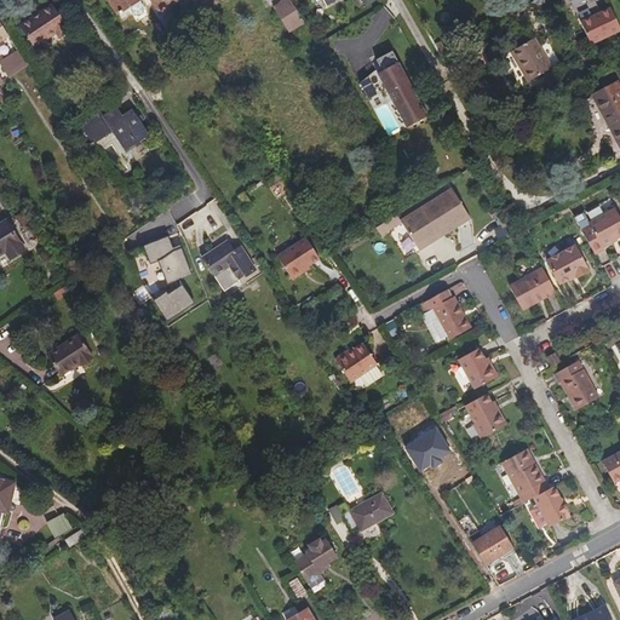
[(108,0),(119,15),(130,7),(141,0),(108,0)]
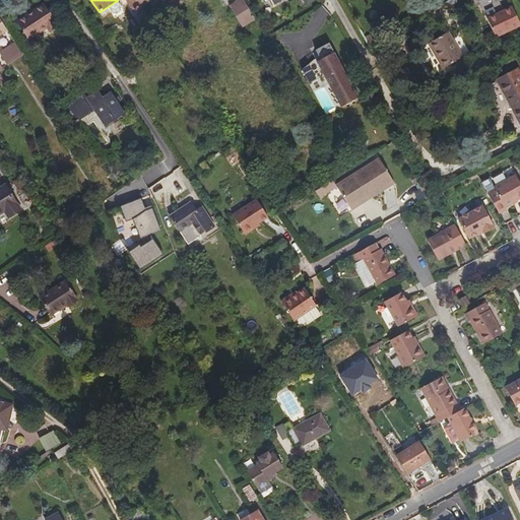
[(118,0),(109,6),(114,13),(118,14),(122,11),(123,7),(118,0)]
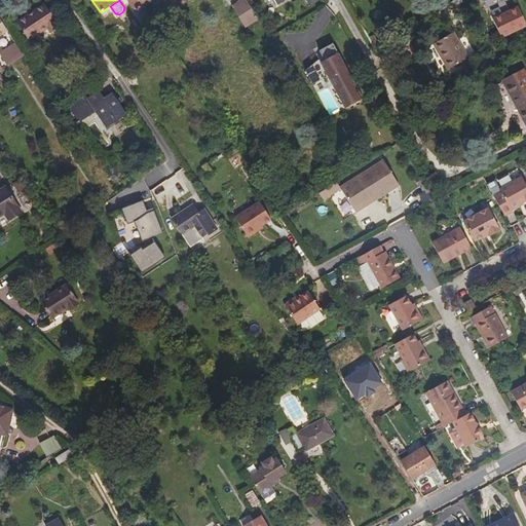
[(143,4),(140,0),(127,0),(134,9),(143,4)]
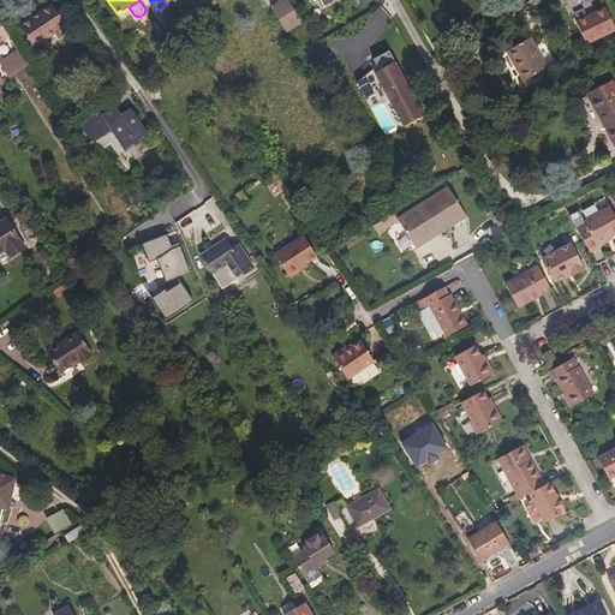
[(288,0),(276,0),(269,5),(287,33),(303,22),(288,0)]
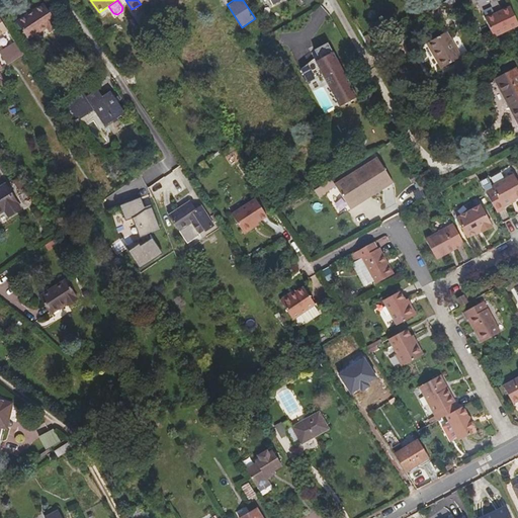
[(467,4),(464,0),(451,0),(446,4),(452,13),(467,4)]
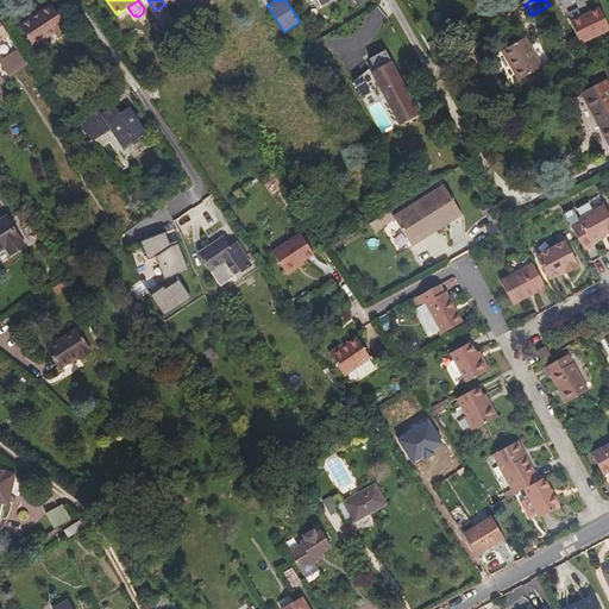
[(67,29),(51,6),(20,26),(35,46),(54,32),(57,37),(67,29)]
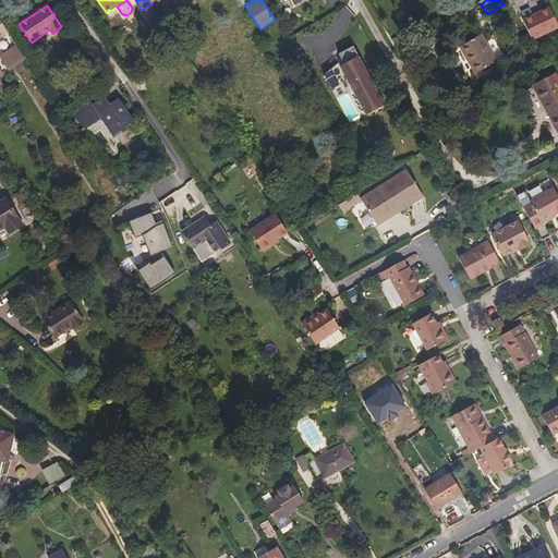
[(519,20),(530,14),(526,7),(516,12),(519,20)]
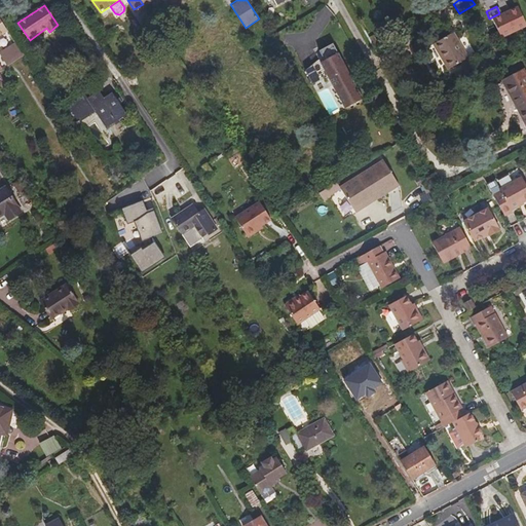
[(525,26),(525,23),(519,7),(492,19),(501,37),(525,26)]
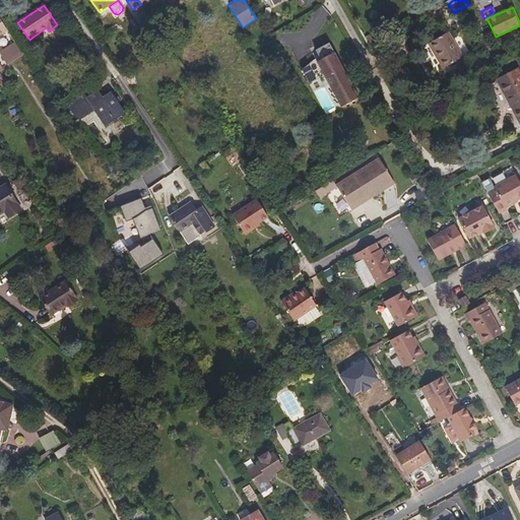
[(152,22),(145,10),(138,14),(146,26),(152,22)]
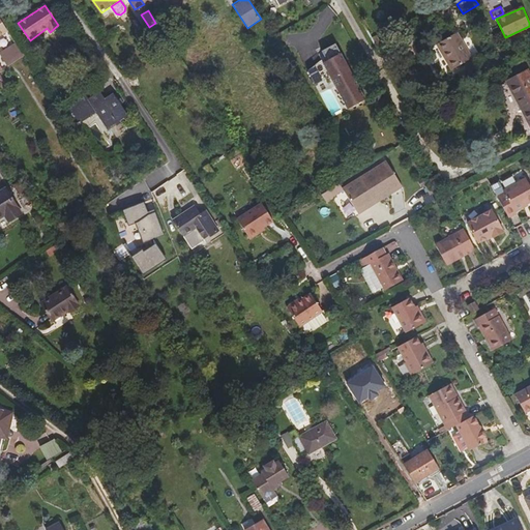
[(60,28),(58,25),(50,32),(52,34),(60,28)]
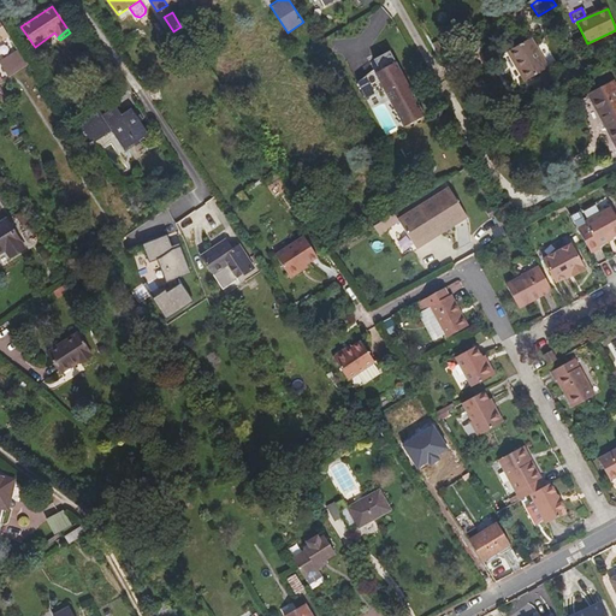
[(545,70),(534,51),(537,49),(529,39),(509,51),(520,70),(517,71),(525,83),(545,70)]
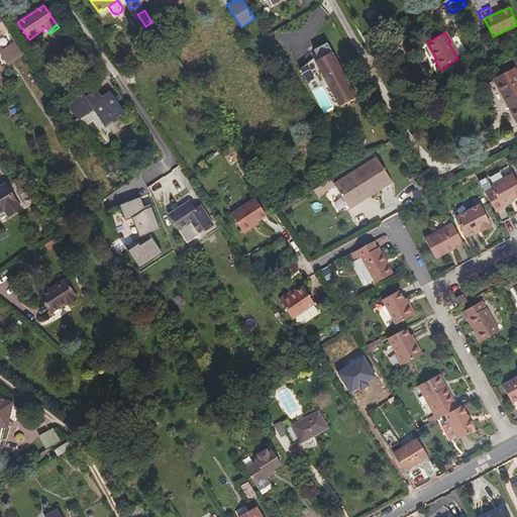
[(460,57),(450,41),(448,42),(457,59),(460,57)]
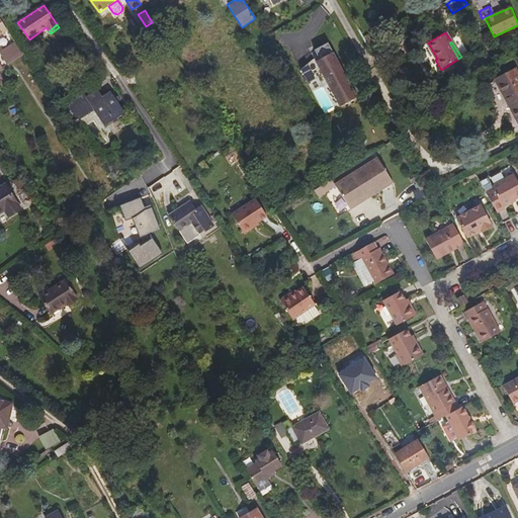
[(358,97),(327,44),(314,52),(318,58),(319,61),(300,71),(309,85),(323,77),(341,107),(358,97)]
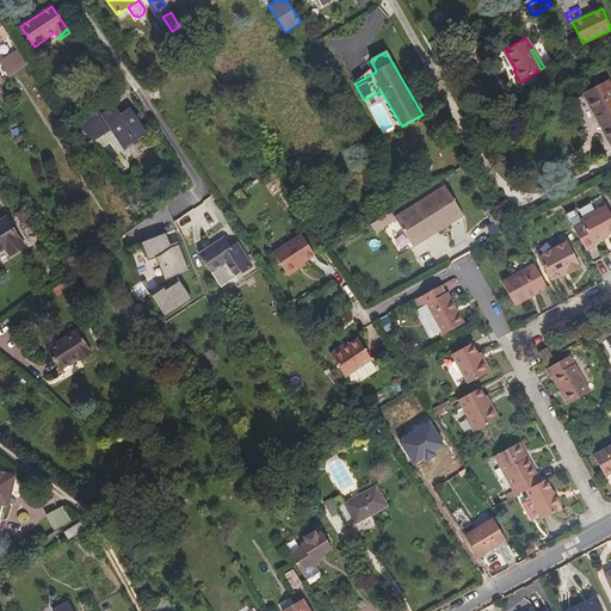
[(376,72),(375,68),(355,84),(376,72)]
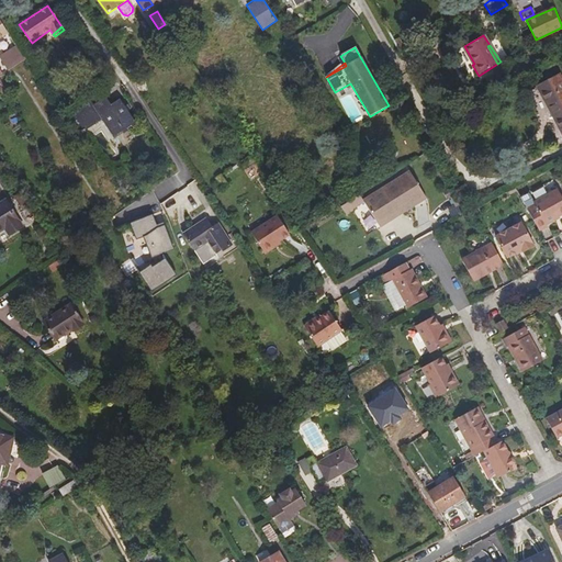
[(561,78),(560,75),(538,87),(561,131),(561,78)]
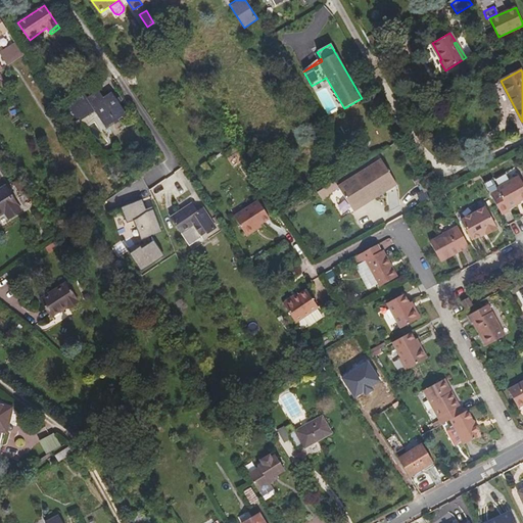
[(103,99),(98,91),(88,98),(83,90),(61,105),(74,125),(95,110),(105,125),(125,112),(111,93),(103,99)]
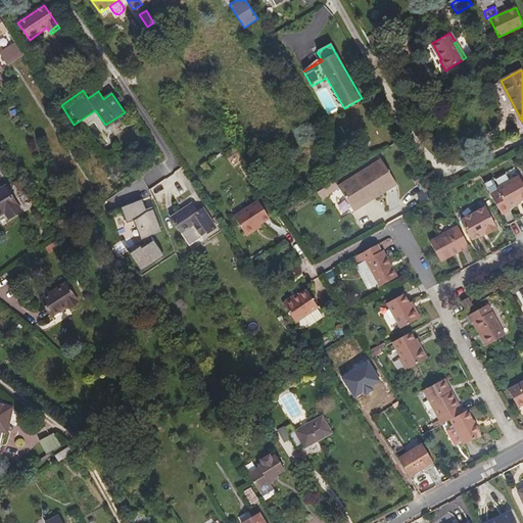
[(380,160),(338,188),(352,210),(365,202),(363,199),(368,197),(370,200),(395,184),(380,160)]
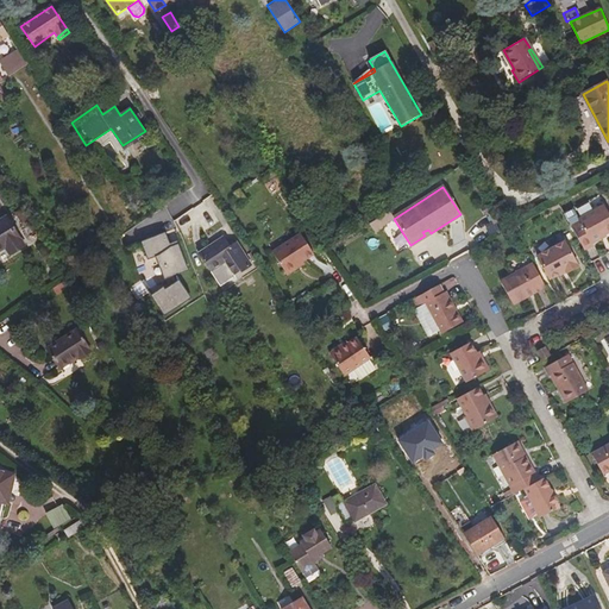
[(565,213),(585,250),(594,246),(591,243),(608,232),(608,213),(604,205),(578,220),(572,209),(565,213)]
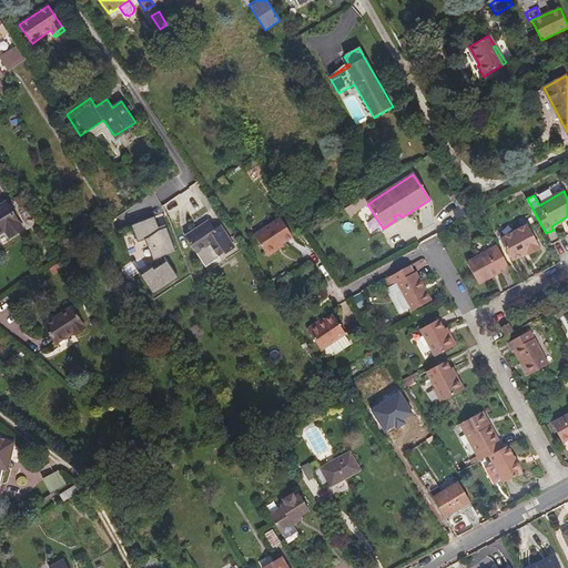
[(29,201),(23,193),(16,199),(21,206),(29,201)]
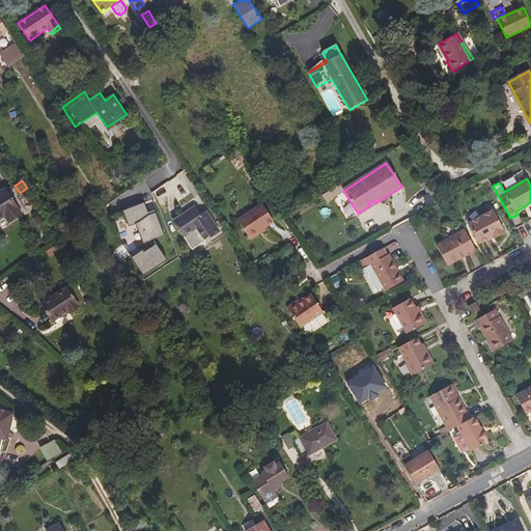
[(31,194),(27,188),(20,193),(23,199),(31,194)]
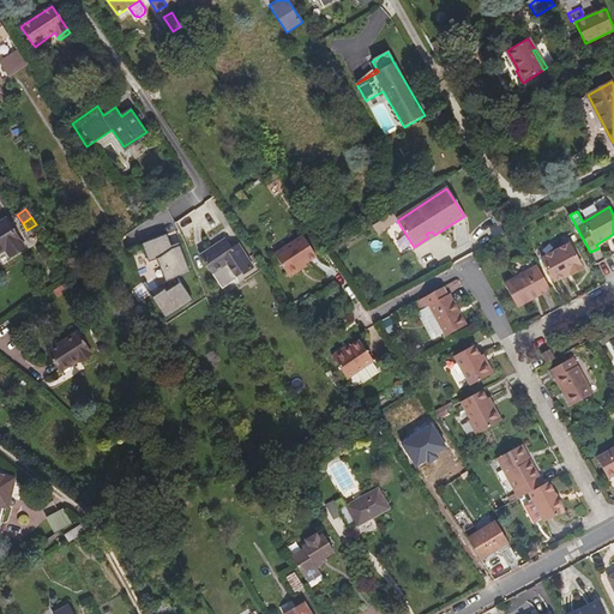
[(25,248),(6,218),(0,222),(0,253),(6,250),(11,257),(25,248)]
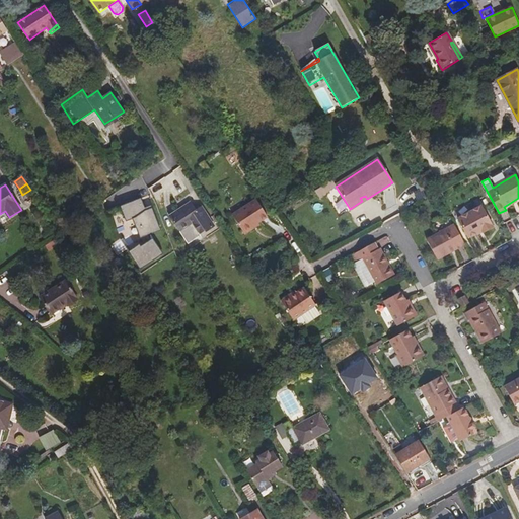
[(141,246),(140,244),(131,250),(142,268),(163,254),(153,238),(151,239),(150,235),(162,231),(152,205),(145,208),(141,198),(120,206),(127,222),(133,220),(141,239),(145,237),(146,242),(141,246)]
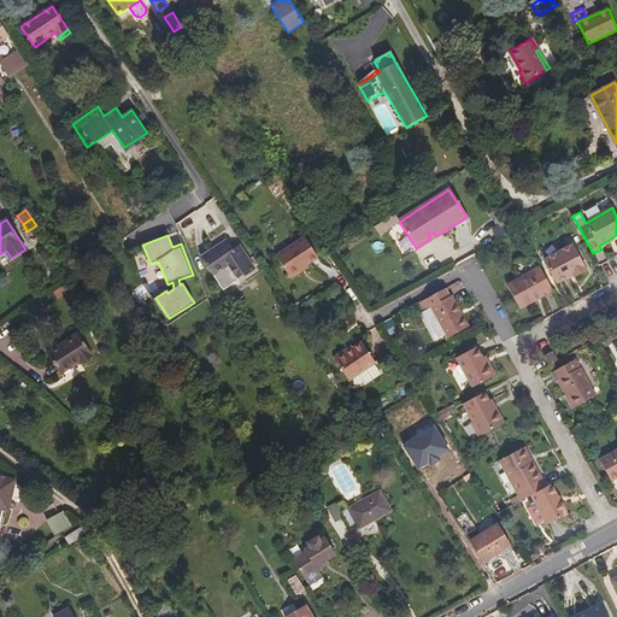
[(319,258),(304,236),(276,256),(292,278),(309,268),(307,265),(319,258)]
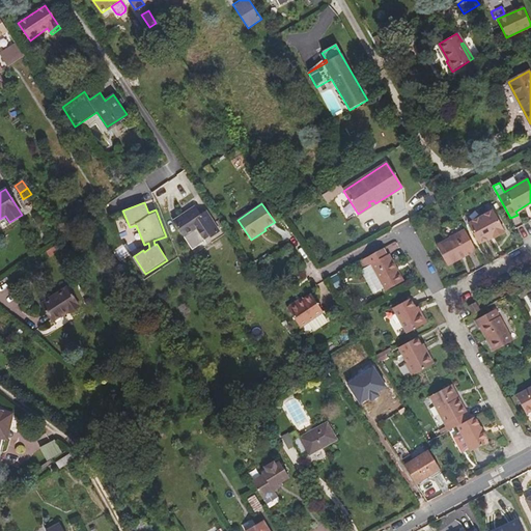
[(195,206),(173,221),(191,247),(203,239),(208,235),(210,236),(220,230),(205,210),(200,214),(195,206)]
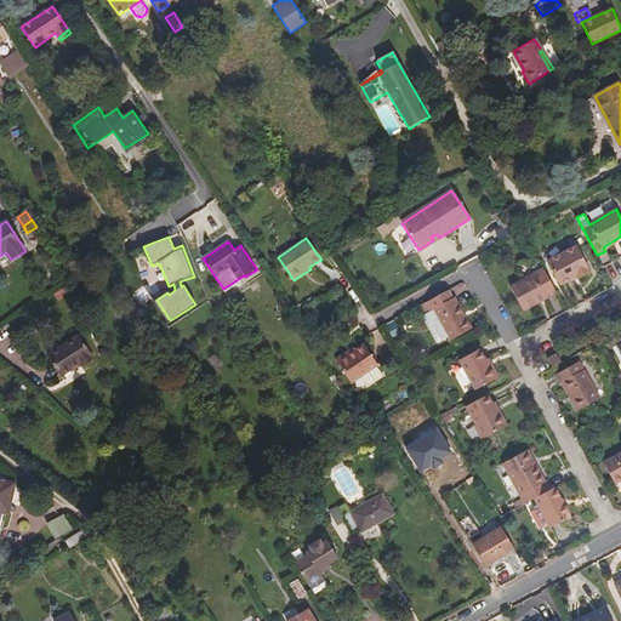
[(590,272),(576,246),(548,261),(560,284),(576,275),(577,279),(590,272)]
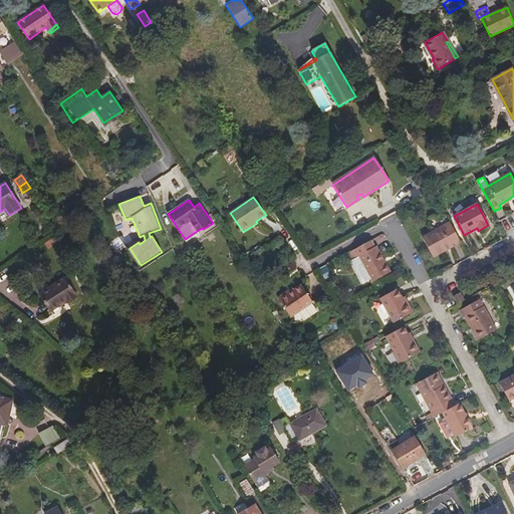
[(460,240),(451,222),(422,237),(433,258),(447,250),(446,248),(460,240)]
